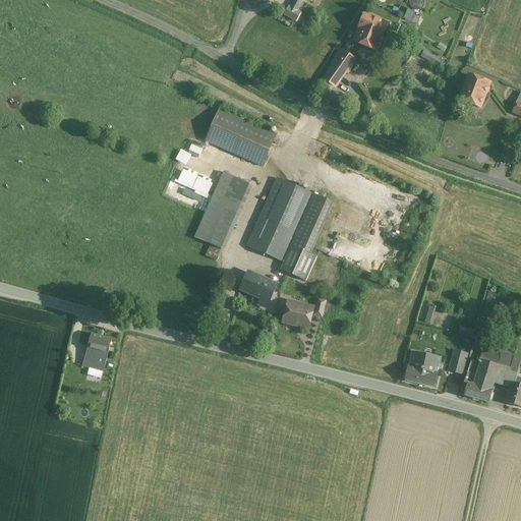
[(300,0),(294,0),(290,8),(297,12),(303,2),(300,0)]
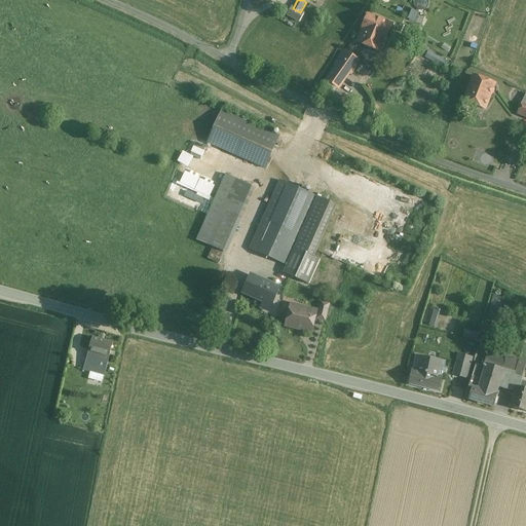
[(293,8),(292,7),(287,15),(299,23),(304,14),(300,12),(293,8)]
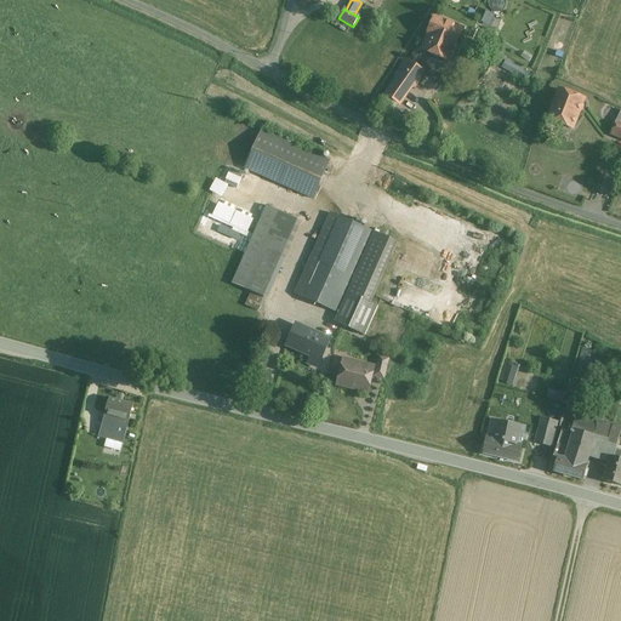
[(485,11),(480,23),(499,30),(503,18),(485,11)]
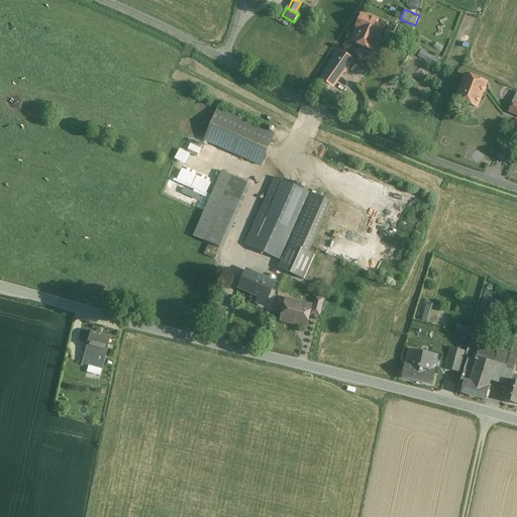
[(386,25),(363,16),(352,41),(376,50),(386,25)]
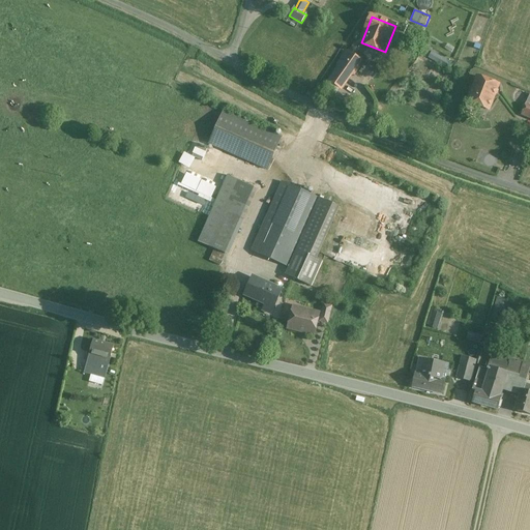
[(446,66),(449,60),(432,52),(429,58),(446,66)]
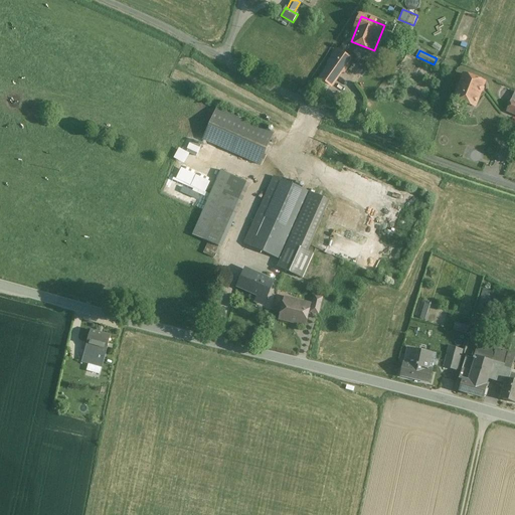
[(342,54),(336,51),(334,55),(335,55),(340,59),(342,54)]
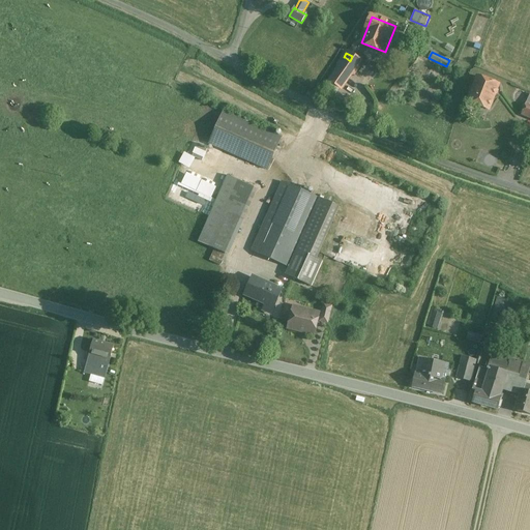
[(350,61),(345,57),(344,57),(339,65),(341,66),(351,75),(357,66),(350,61)]
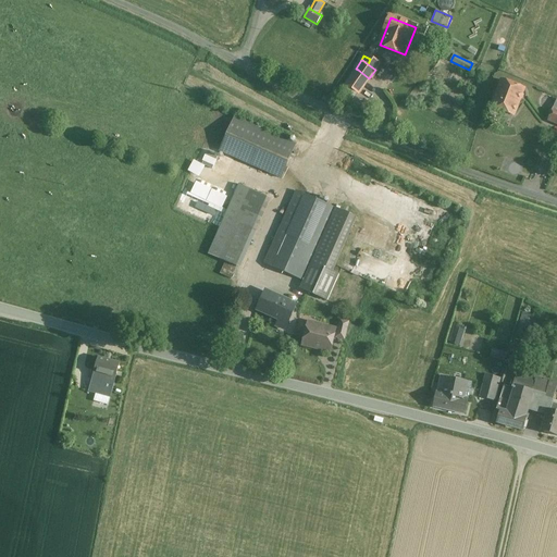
[(358,70),(347,85),(358,93),(369,78),(358,70)]
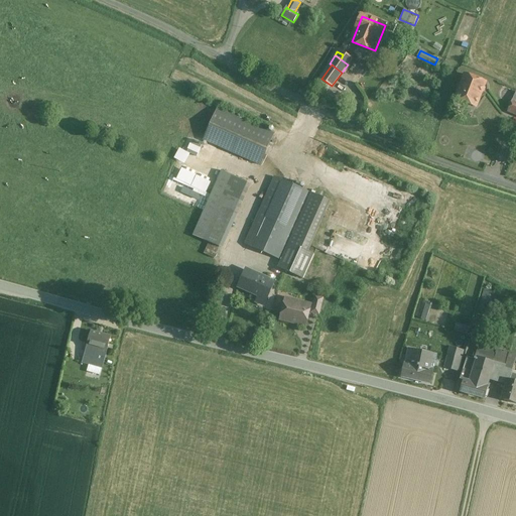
[(485,84),(466,76),(456,100),(476,108),(485,84)]
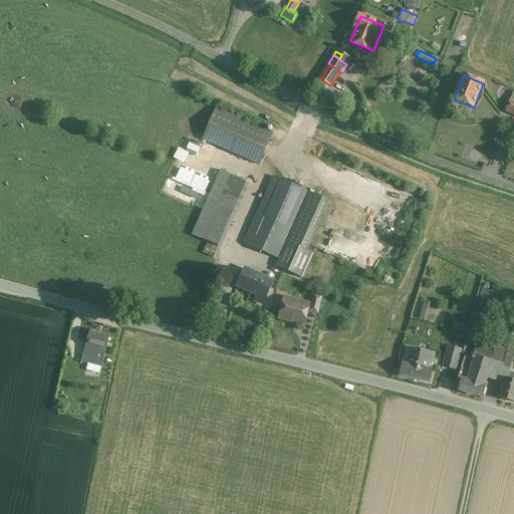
[(272,135),(217,109),(203,140),(259,165),(272,135)]
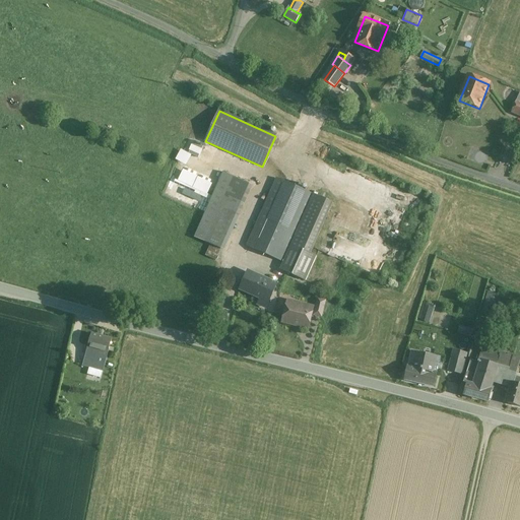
[(199,208),(210,182),(180,169),(174,183),(180,186),(175,197),(199,208)]
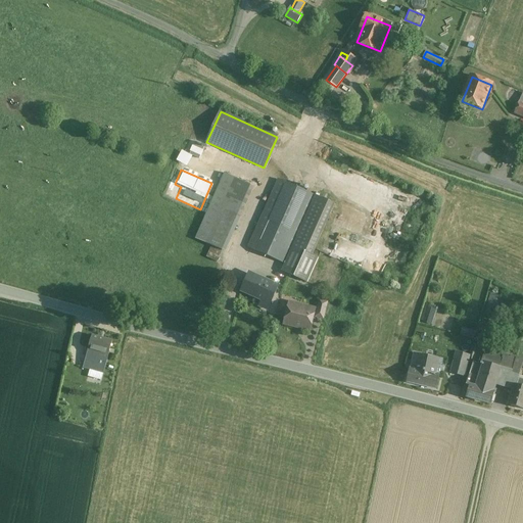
[(225,174),(195,239),(207,244),(236,179),(225,174)]
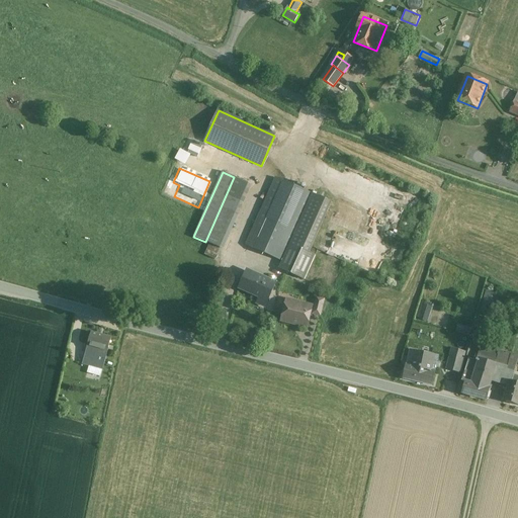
[(234,177),(205,242),(220,248),(249,183),(234,177)]
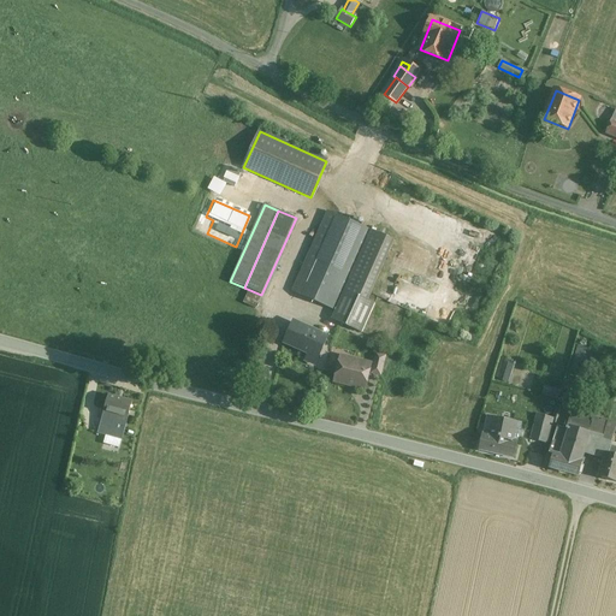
[(372,231),(327,212),(291,291),(336,312),(344,291),(372,231)]
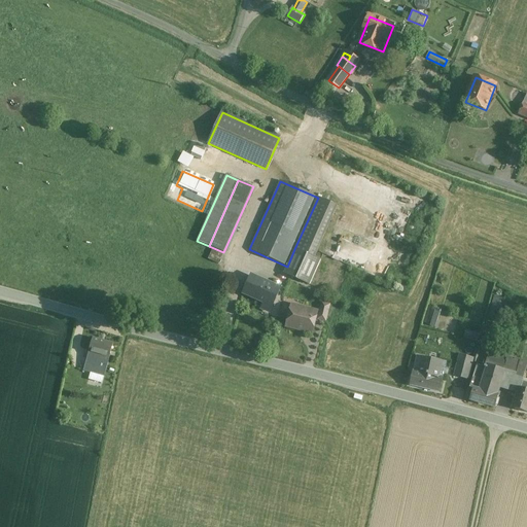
[(318,198),(294,249),(314,257),(337,206),(318,198)]
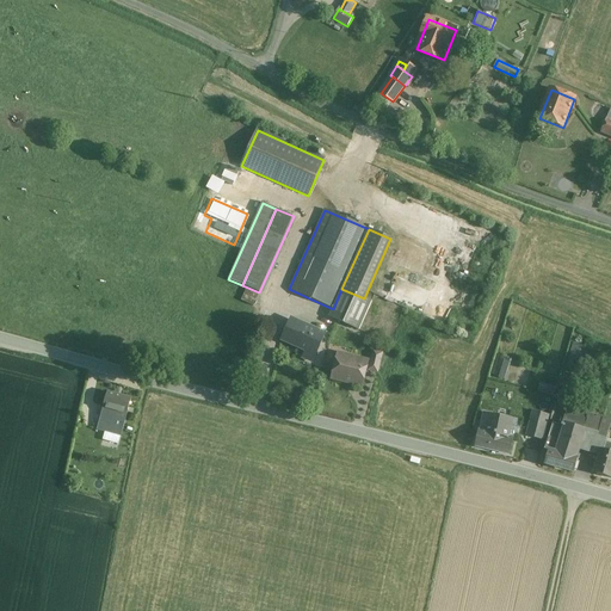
[(364,298),(341,289),(333,309),(329,318),(358,329),(371,302),(364,298)]
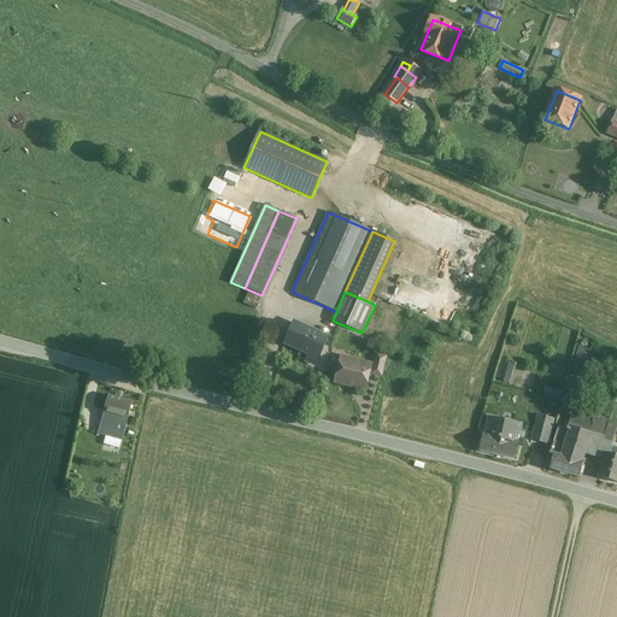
[(328,339),(293,323),(285,342),(310,353),(306,362),(316,365),(328,339)]
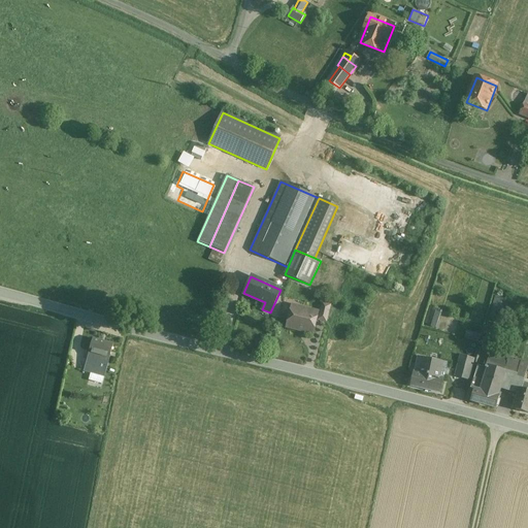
[(490,310),(505,317),(512,301),(496,295),(490,310)]
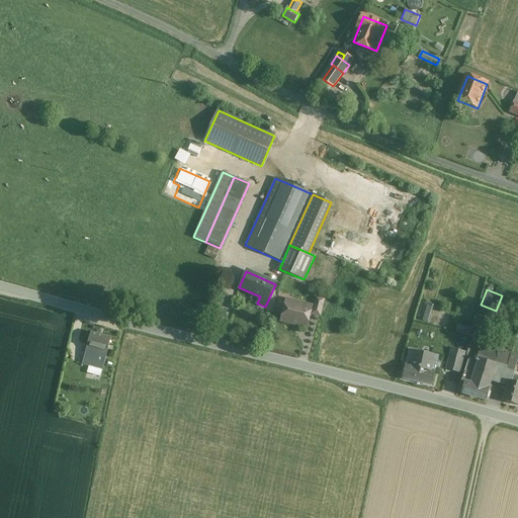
[(317,298),(313,314),(320,316),(324,300),(317,298)]
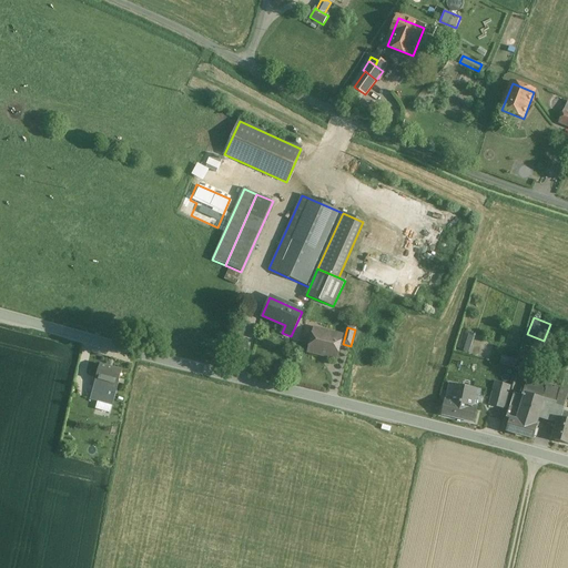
[(342,337),(314,330),(308,352),(336,358),(342,337)]
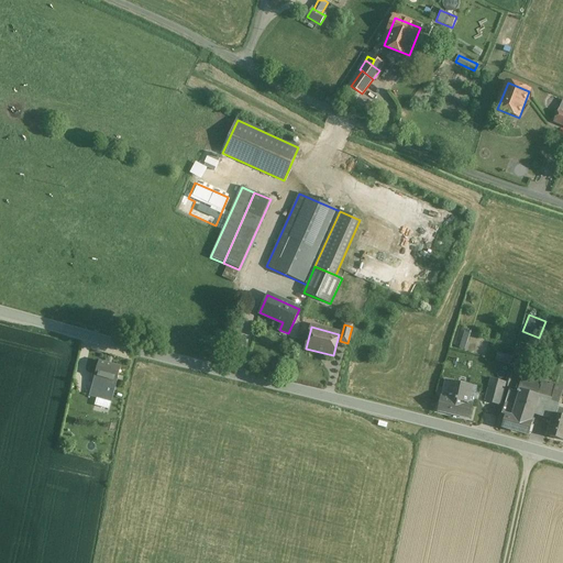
[(461,330),(455,349),(463,352),(468,332),(461,330)]
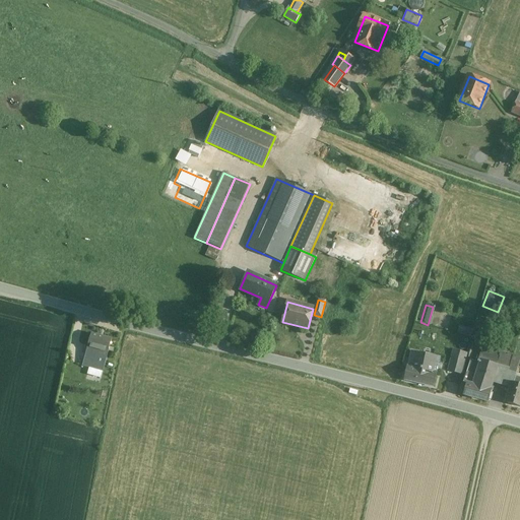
[(473,330),(459,326),(458,333),(471,337),(473,330)]
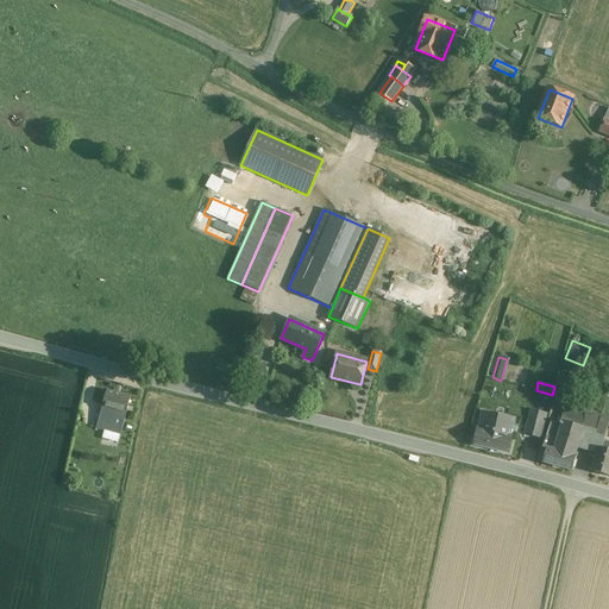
[(131,397),(108,391),(101,415),(125,422),(131,397)]
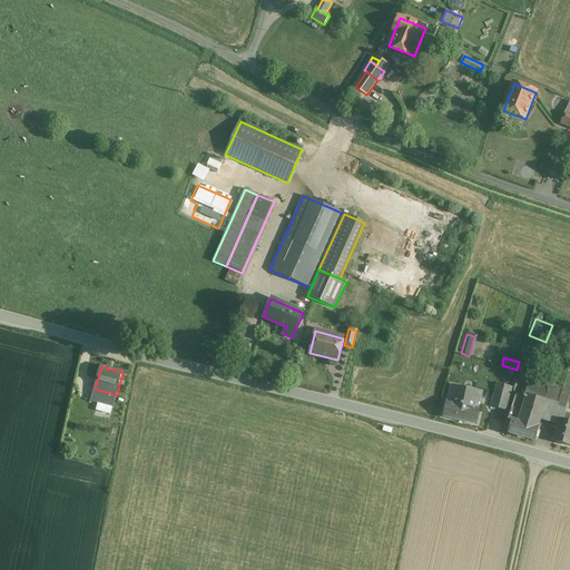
[(548,391),(528,384),(523,397),(514,395),(508,421),(512,422),(509,433),(536,441),(539,429),(538,428),(540,420),(559,425),(561,419),(563,410),(558,408),(559,404),(552,402),(557,389),(549,386),(548,386),(549,387),(548,391)]
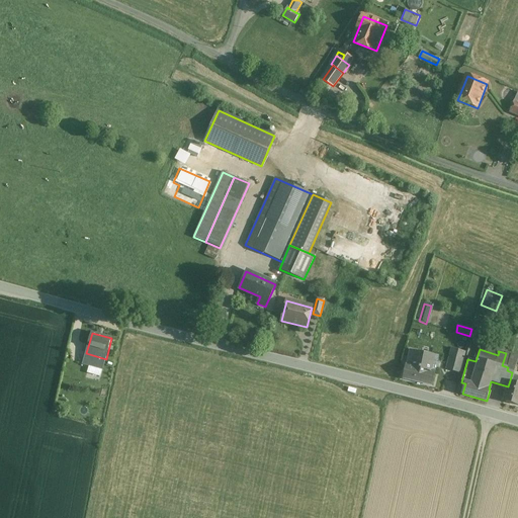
[(435,356),(410,351),(414,352),(411,367),(407,366),(404,378),(432,385),(435,372),(431,371),(435,356)]
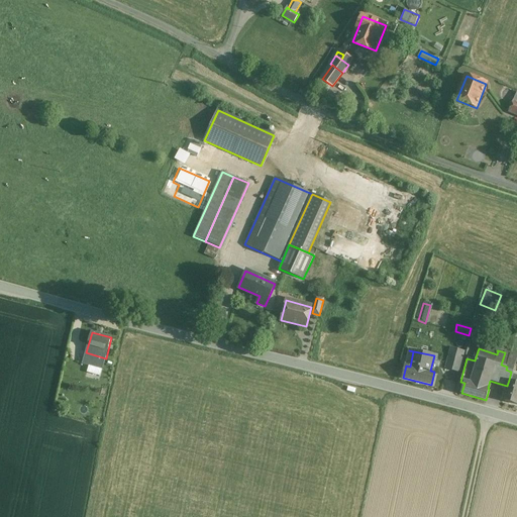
[(106,358),(86,352),(83,365),(102,370),(106,358)]
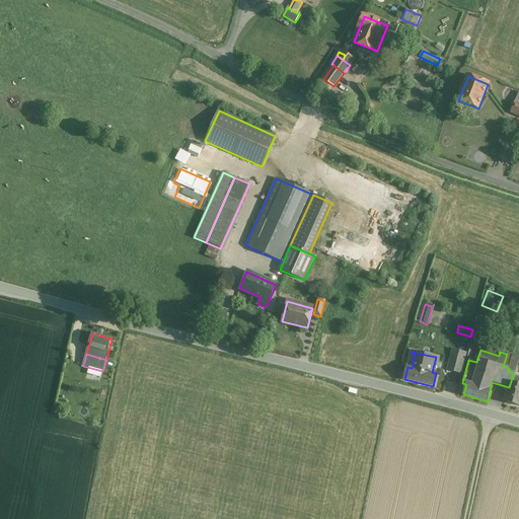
[(513,355),(507,354),(503,366),(509,368),(513,355)]
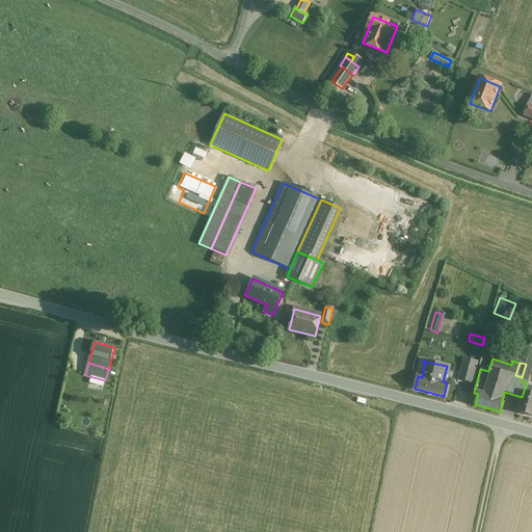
[(531,369),(531,366),(526,364),(522,377),(521,380),(526,382),(528,382),(531,369)]
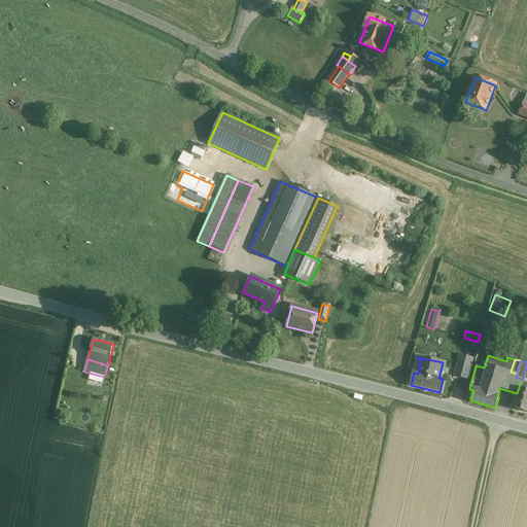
[(471,366),(458,363),(455,377),(467,380),(471,366)]
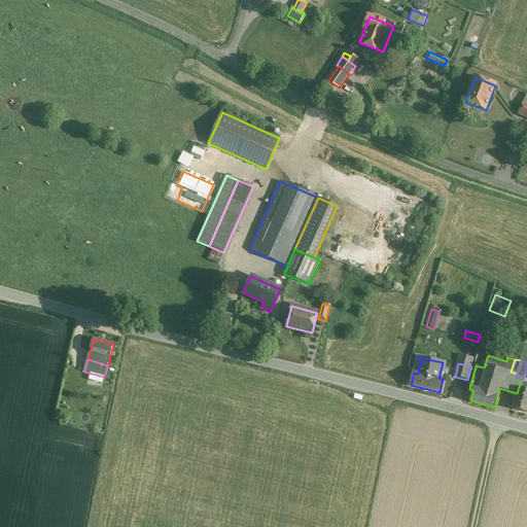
[(526,389),(519,387),(517,393),(513,409),(526,412),(526,389)]
